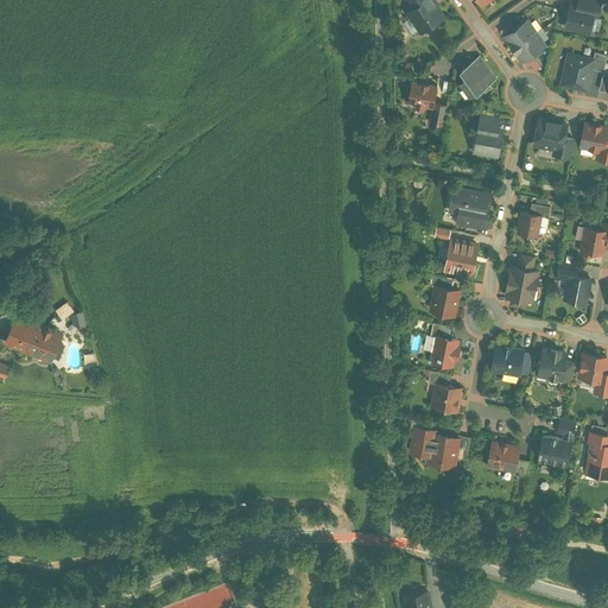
[(436,0),(400,0),(407,8),(403,13),(419,36),(448,16),(436,0)]
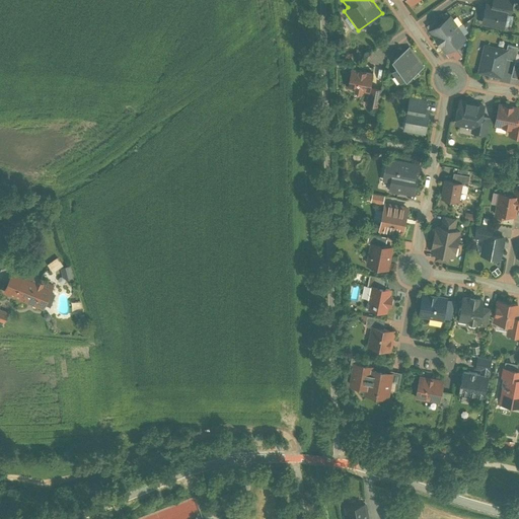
[(495,0),(493,7),(486,5),(480,23),(501,28),(505,13),(511,15),(513,4),(499,0),(495,0)]
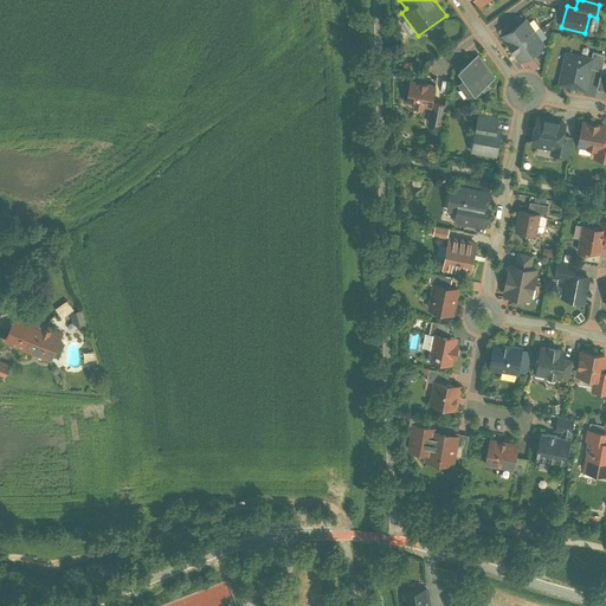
[(513,47),(535,32),(526,19),(513,28),(503,36),(513,47)]
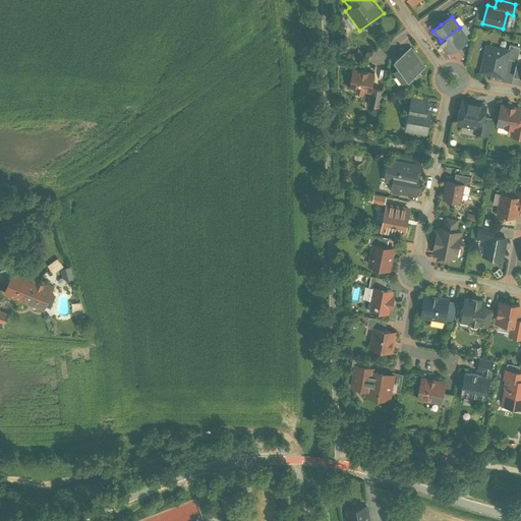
[(432,31),(441,24),(438,19),(428,26),(431,32),(432,31)]
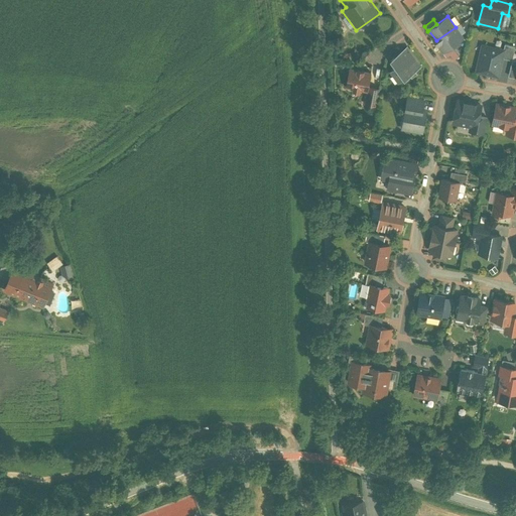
[(462,36),(456,27),(436,40),(443,51),(452,45),(461,39),(462,36)]
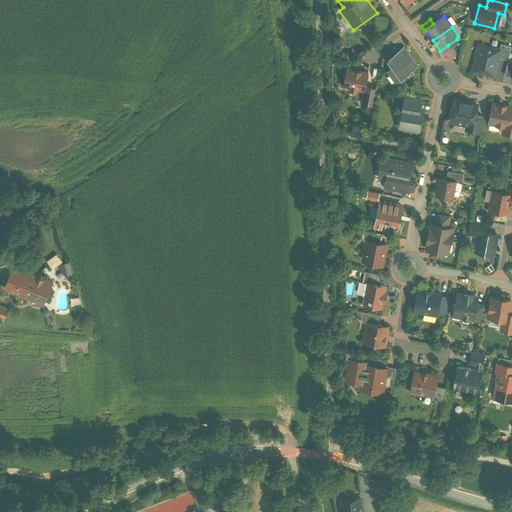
[(404,45),(386,56),(400,77),(419,66),(404,45)]
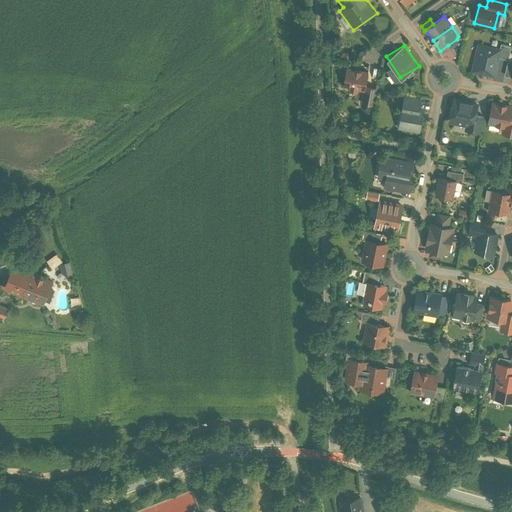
[(440,51),(439,52),(443,57),(452,50),(448,45),(440,51)]
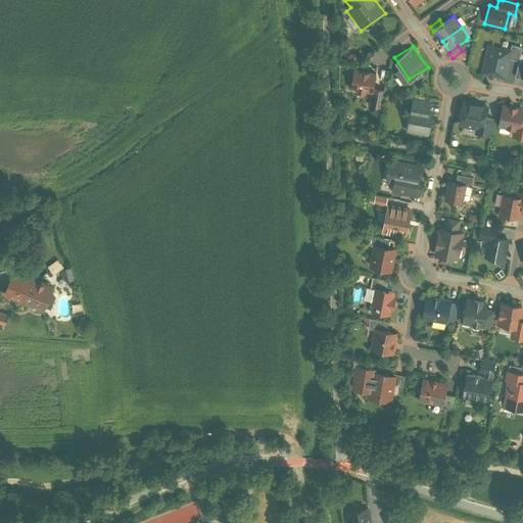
[(510,51),(487,46),(482,72),(504,77),(508,59),(510,51)]
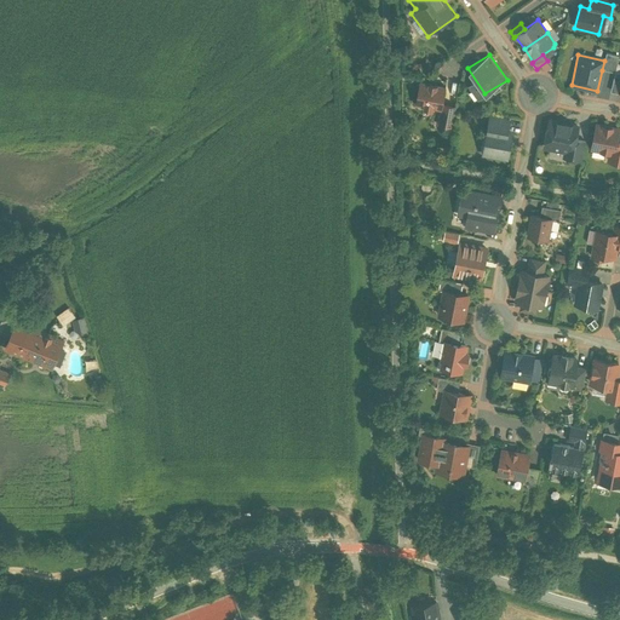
[(602,70),(613,73),(616,57),(606,55),(604,61),(602,70)]
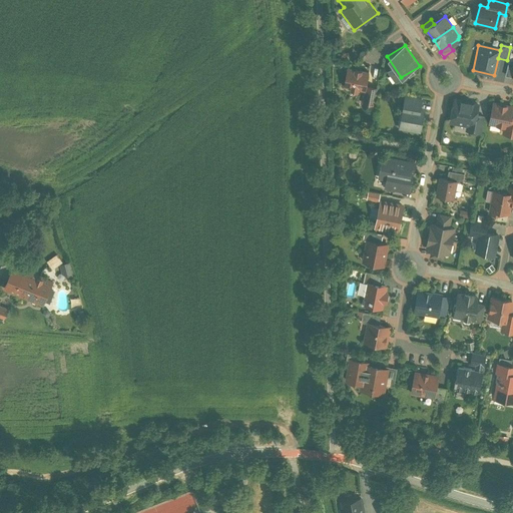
[(368,72),(346,68),(343,86),(364,90),(365,85),(368,72)]
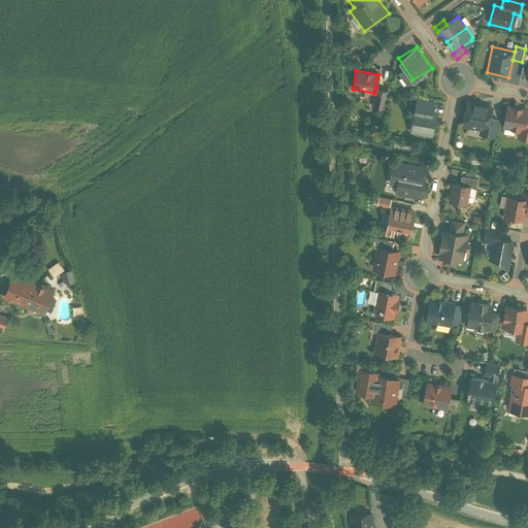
[(383,108),(387,90),(375,88),(374,93),(372,106),(383,108)]
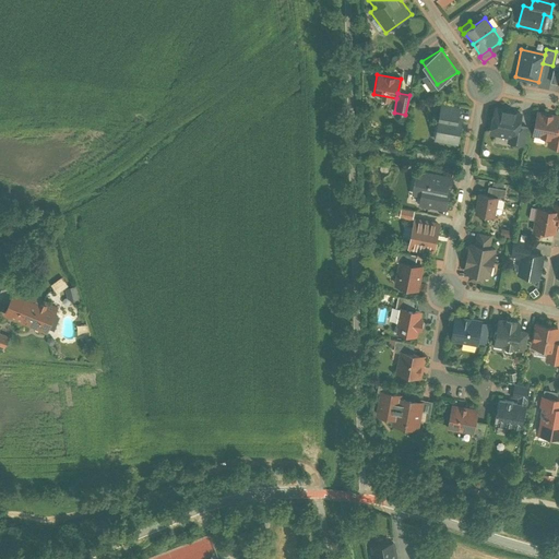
[(458,105),(440,102),(432,141),(456,145),(461,120),(455,119),(458,105)]
